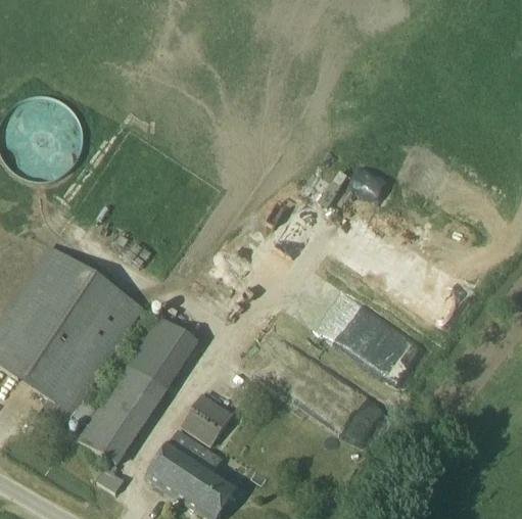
[(6,110),(4,113),(1,118),(0,120),(0,155),(2,158),(4,162),(6,164),(7,167),(10,170),(11,171),(15,174),(19,176),(24,178),(28,179),(33,180),(38,181),(43,181),(45,180),(48,180),(51,179),(56,177),(60,175),(64,173),(68,170),(69,168),(72,166),(75,161),(77,159),(78,156),(80,152),(80,151),(81,148),(82,146),(82,143),(82,140),(82,137),(82,133),(82,132),(81,129),(81,126),(79,122),(78,119),(76,115),(74,112),(72,109),(69,107),(66,104),(62,101),(60,100),(57,99),(54,97),(52,97),(48,96),(44,95),(40,95),(35,95),(32,95),(30,96),(26,97),(22,98),(19,99),(17,101),(13,103),(11,105),(9,107),(6,110)]
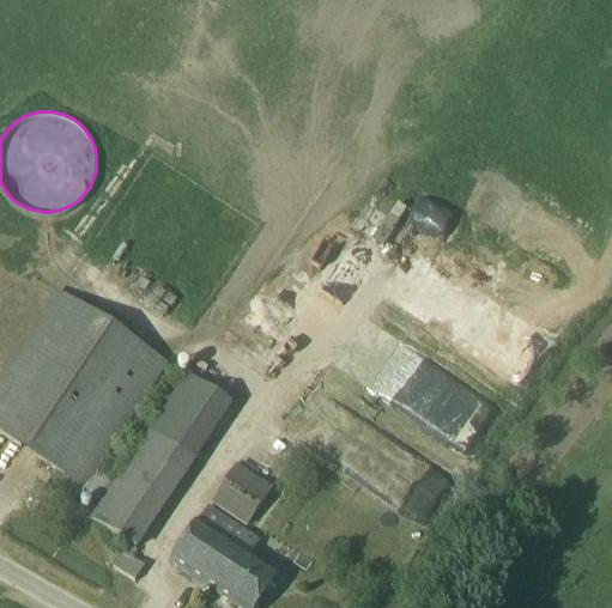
[(90,515),(127,540),(138,547),(138,546),(198,457),(180,447),(150,426),(105,492),(89,480),(168,360),(56,287),(0,371),(0,431),(56,468),(44,485),(72,504),(84,486),(102,498),(90,515)]
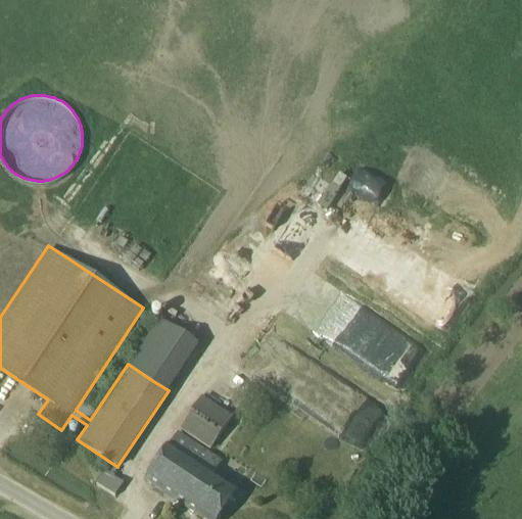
[(233,415),(202,395),(180,427),(210,447),(233,415)]
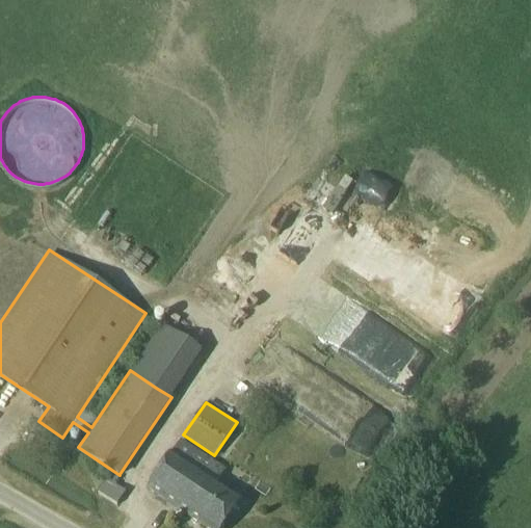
[(174,450),(150,486),(211,527),(220,527),(241,498),(215,480),(224,468),(182,440),(175,451),(174,450)]
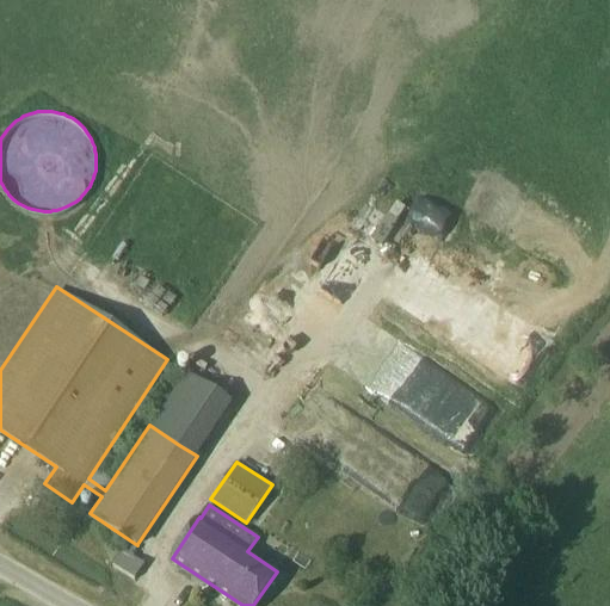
[(137,544),(137,545),(127,538),(112,561),(135,576),(147,558),(135,550),(139,545),(137,544)]
